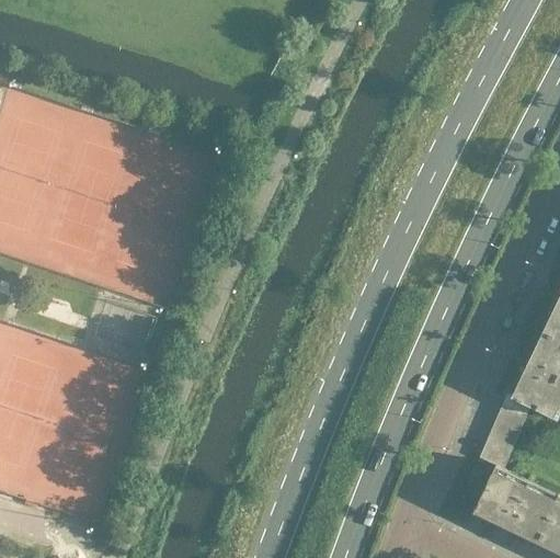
[(559,295),(541,334),(559,342),(559,295)]
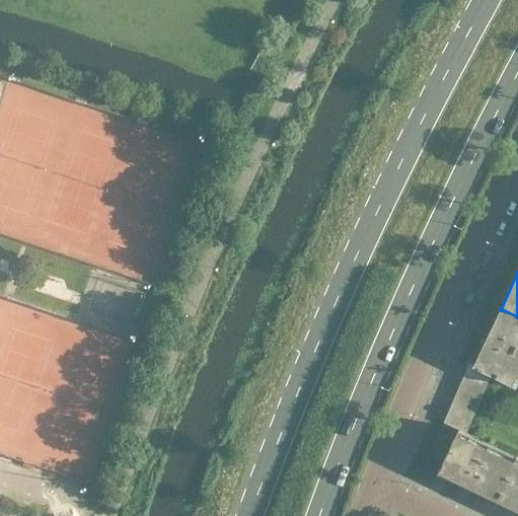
[(517,316),(501,309),(472,368),(490,377),(515,389),(517,381),(517,316)]
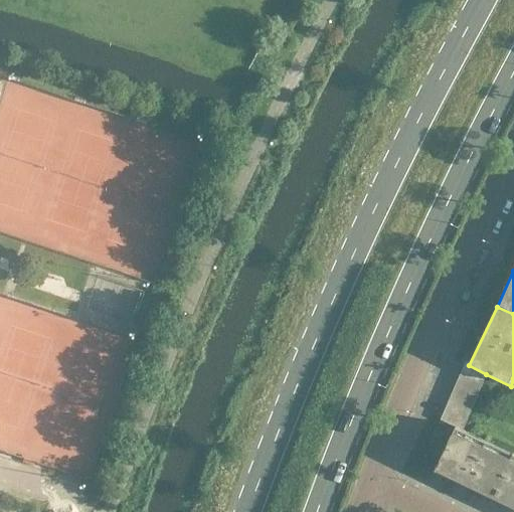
[(465,363),(459,376),(481,385),(486,374),(469,365),(465,363)]
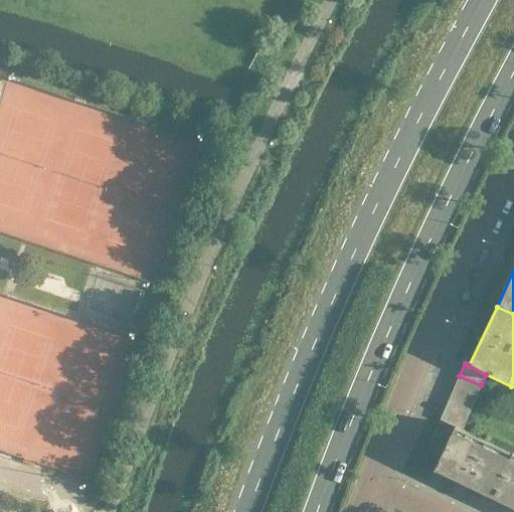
[(459,376),(454,387),(477,397),(481,385),(459,376)]
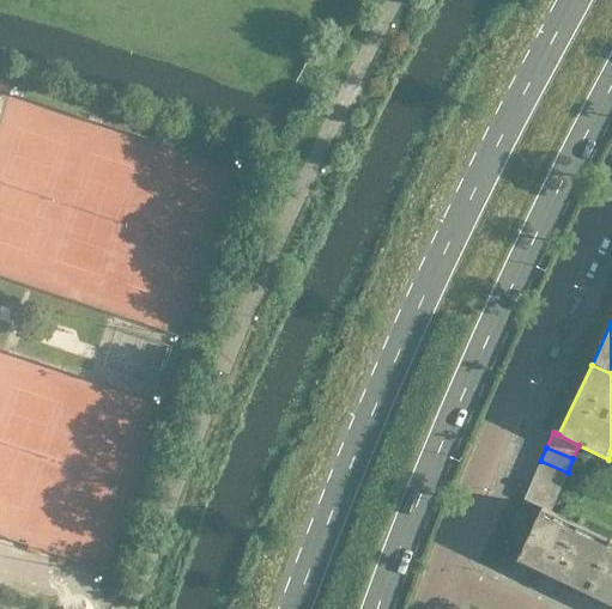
[(540,461),(535,475),(562,486),(568,473),(540,461)]
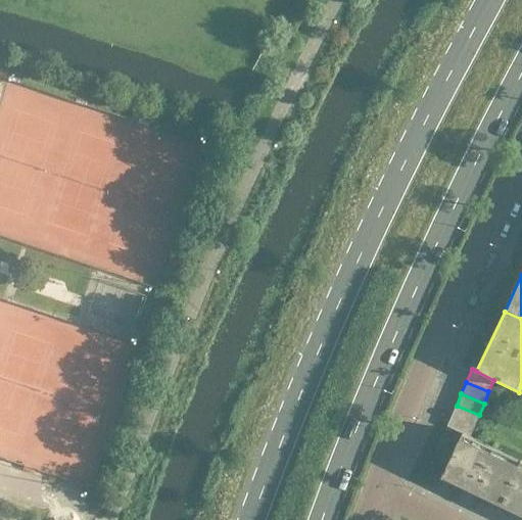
[(457,406),(452,417),(474,427),(479,415),(457,406)]
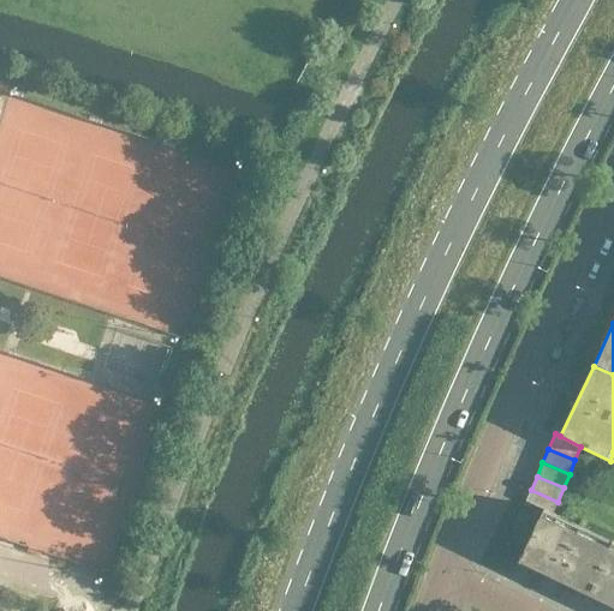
[(525,503),(542,511),(552,516),(552,515),(558,502),(531,490),(525,503)]
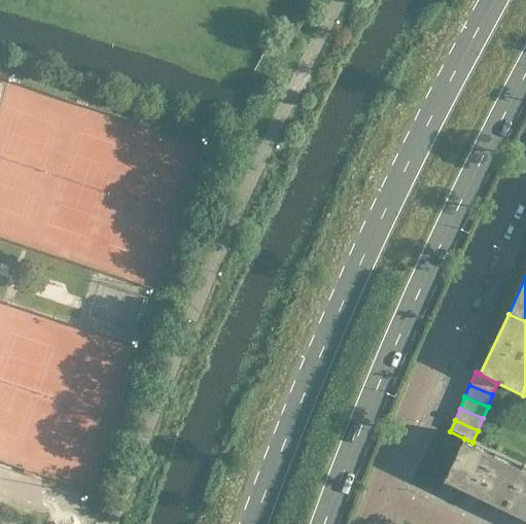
[(464,439),(445,482),(475,496),(495,453),(472,442),(472,443),(464,439)]
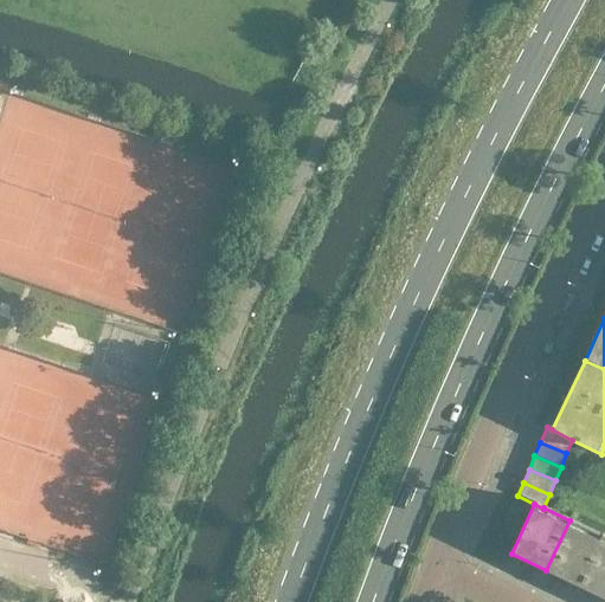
[(604,537),(570,520),(546,570),(581,588),(604,538),(604,537)]
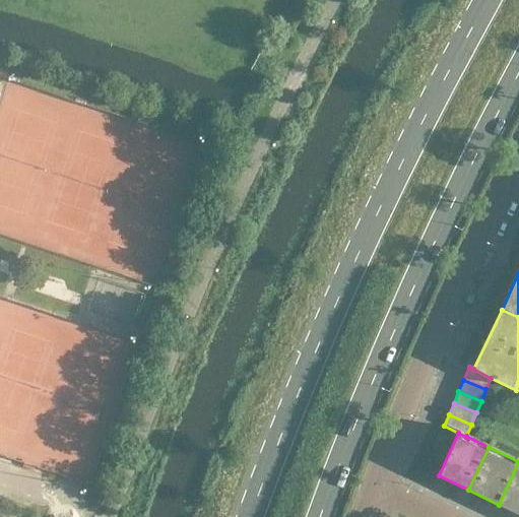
[(518,462),(499,505),(518,514),(518,462)]
